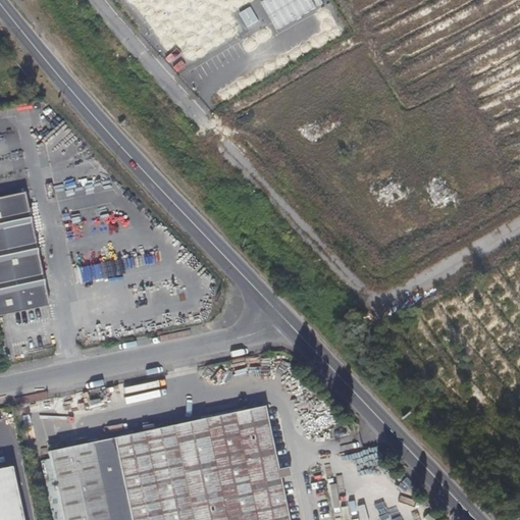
[(266,0),(277,24),(326,2),(324,0),(266,0)]
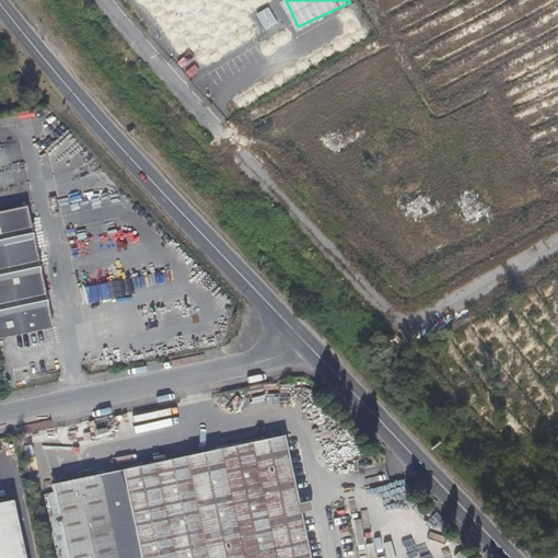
[(262,9),(267,24),(279,19),(272,4),(262,9)]
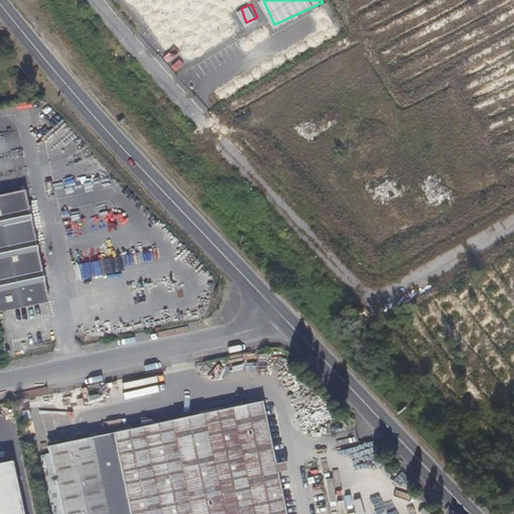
[(0,306),(46,297),(23,186),(0,191),(0,306)]
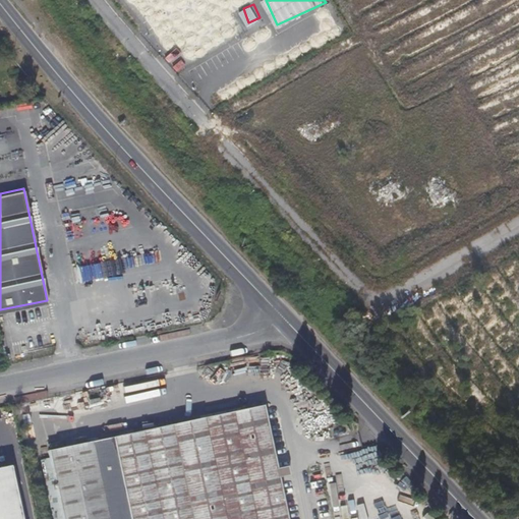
[(289,518),(266,405),(51,448),(65,518),(289,518)]
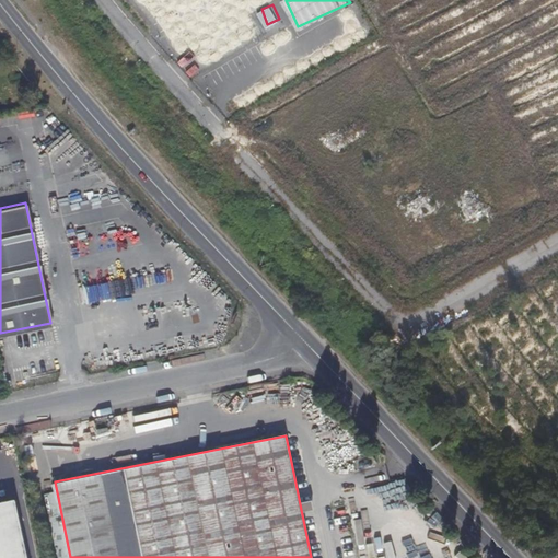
[(59,553),(68,550),(54,490),(44,492),(59,553)]
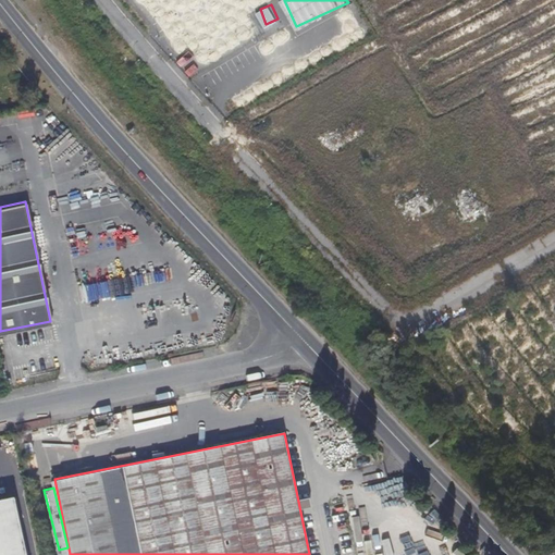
[(27,554),(15,497),(0,501),(0,554),(27,554)]
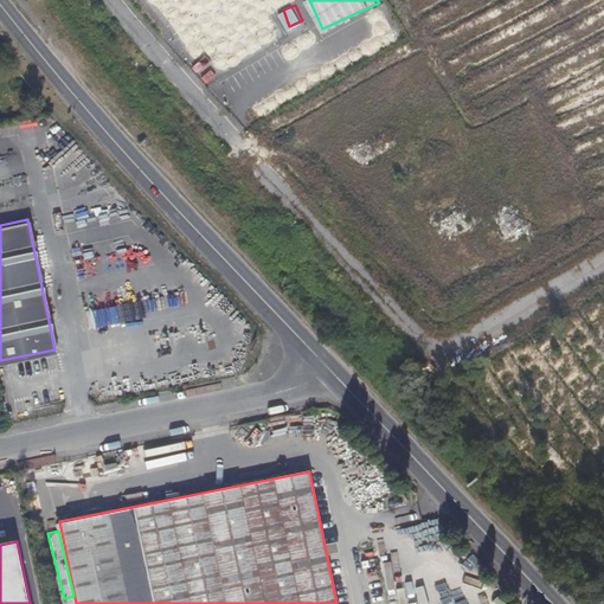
All buildings are outlined.
